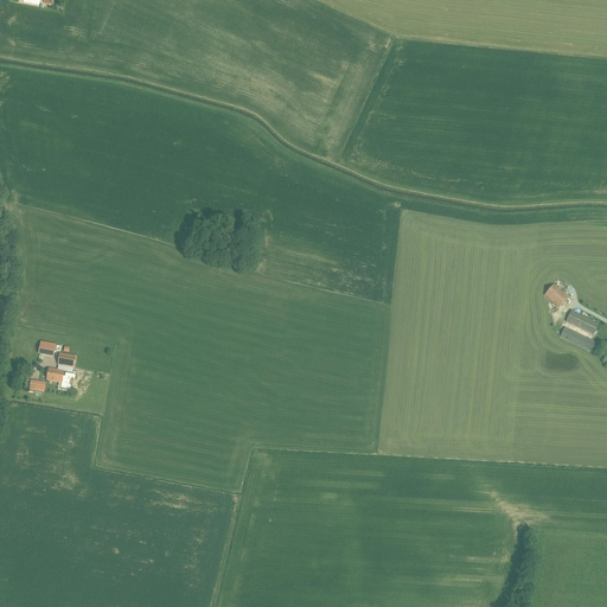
[(558,308),(569,296),(555,285),(544,295),(558,308)]
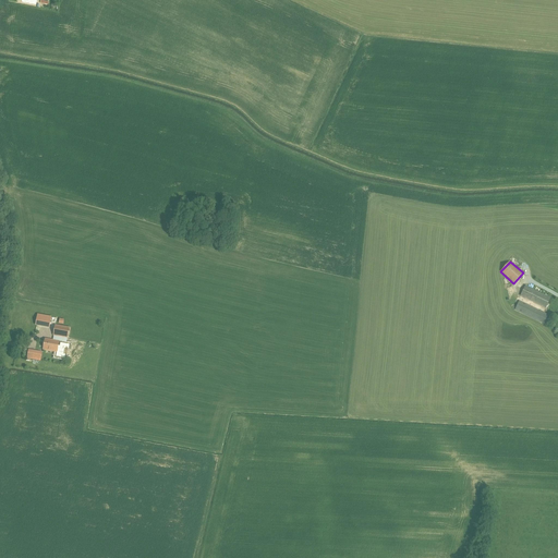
[(546,307),(550,298),(540,292),(526,286),(522,295),(546,307)]
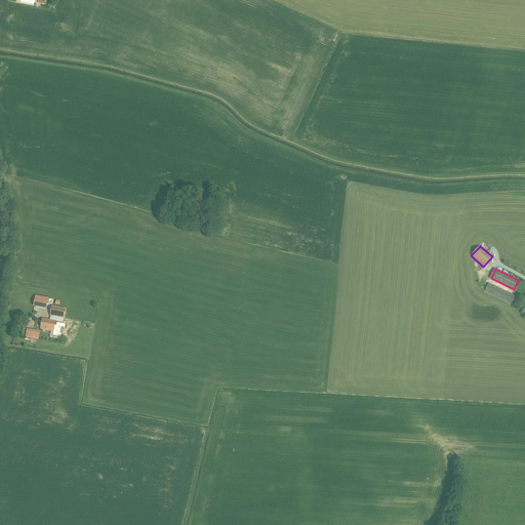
[(516,307),(520,297),(488,283),(484,291),(516,307)]
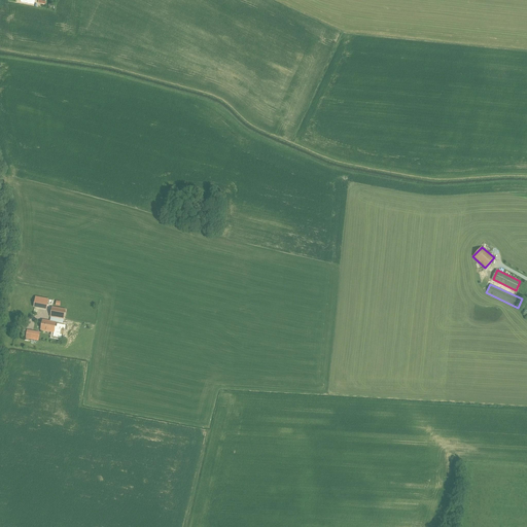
[(36,297),(34,307),(46,309),(48,300),(36,297)]
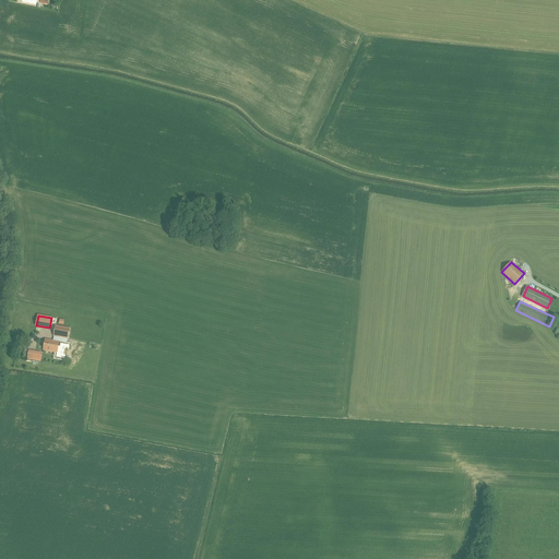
[(68,337),(69,329),(56,326),(54,335),(68,337)]
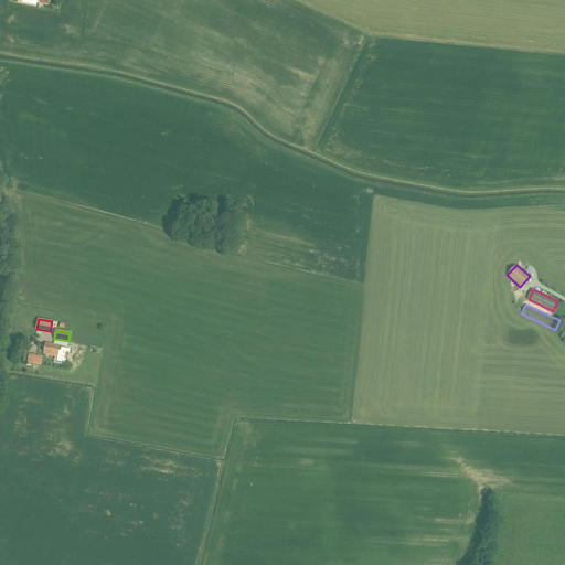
[(46,343),(44,354),(57,356),(56,362),(65,363),(65,359),(64,359),(65,353),(68,354),(70,350),(61,348),(60,351),(59,351),(60,345),(46,343)]
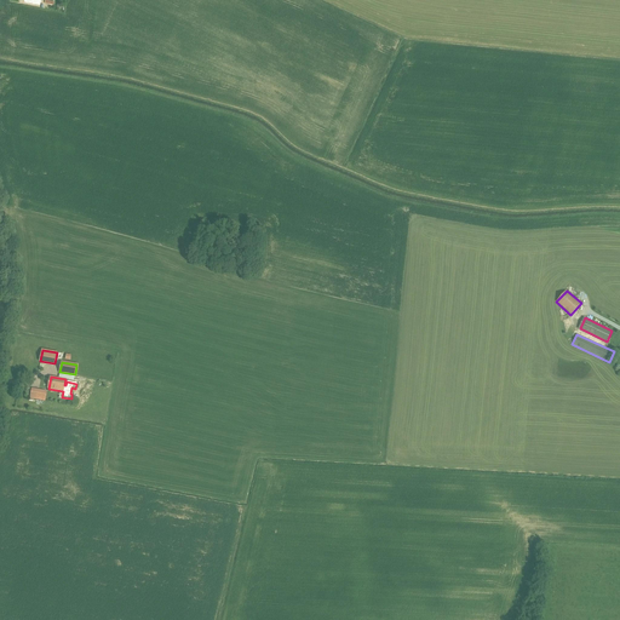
[(34,389),(33,399),(49,401),(49,391),(34,389)]
